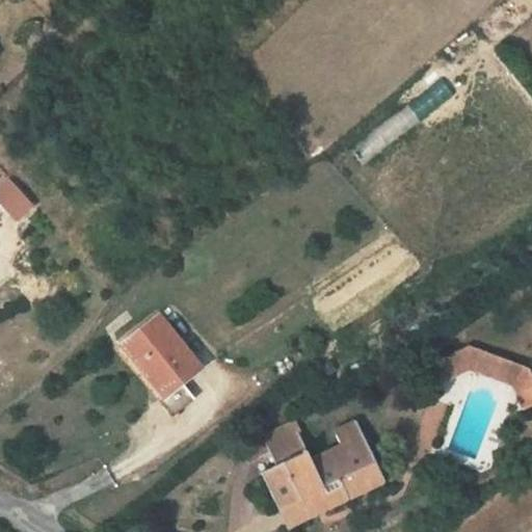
[(164,395),(159,400),(173,417),(194,399),(182,382),(201,368),(158,315),(123,344),(164,395)]
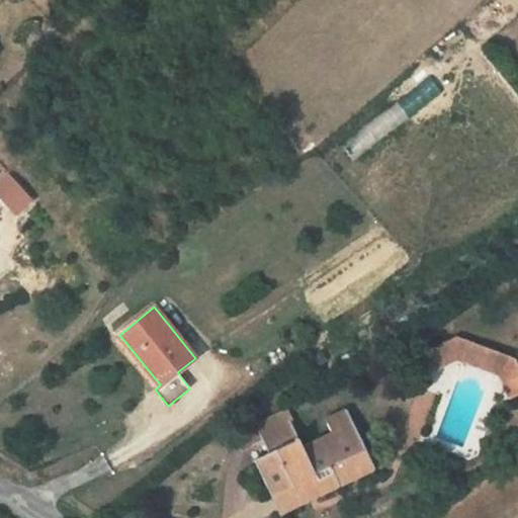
[(456,336),(420,353),(429,372),(457,359),(500,375),(511,399),(517,396),(517,362),(516,358),(456,336)]
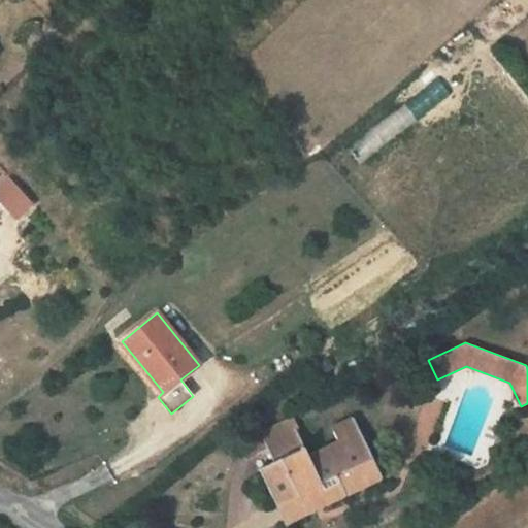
[(329,358),(320,363),(324,371),(334,367),(329,358)]
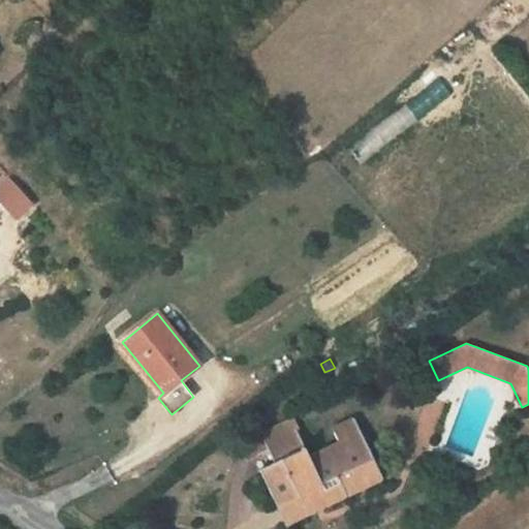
[(345,496),(346,496),(383,478),(353,418),(332,428),(339,442),(323,449),(325,454),(311,461),(309,456),(297,431),(300,429),(294,418),(260,434),(266,444),(269,450),(275,463),(260,470),(277,505),(298,495),(302,503),(325,492),(321,483),(337,476),(345,496)]
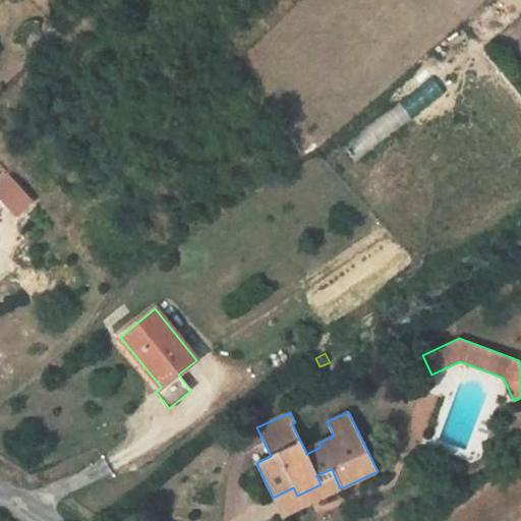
[(262,438),(251,442),(254,448),(265,444),(262,438)]
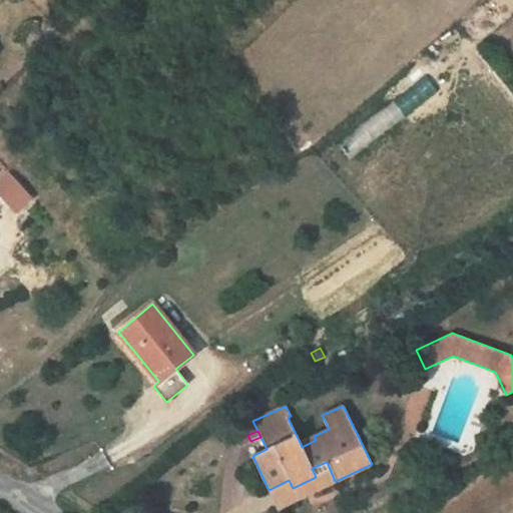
[(314,436),(300,442),(302,447),(316,440),(314,436)]
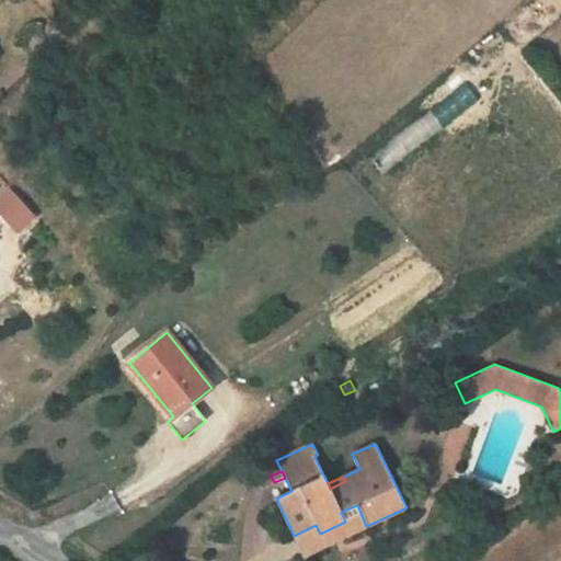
[(316,525),(294,536),(302,554),(328,541),(329,545),(345,537),(344,536),(366,526),(357,505),(341,512),(345,522),(320,534),(316,525)]
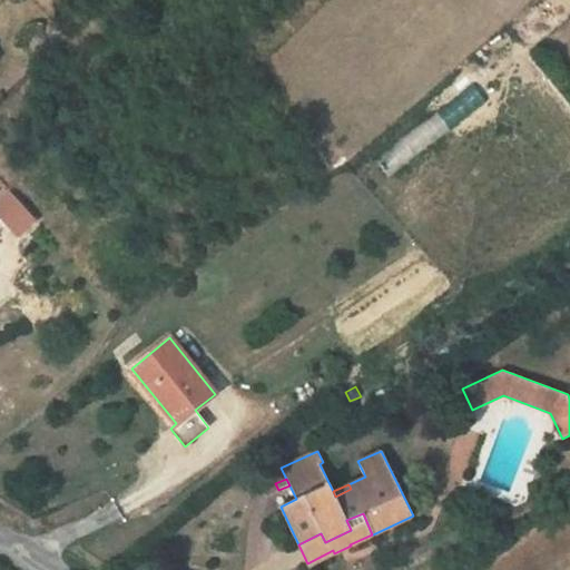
[(156,569),(137,556),(125,569),(156,569)]
